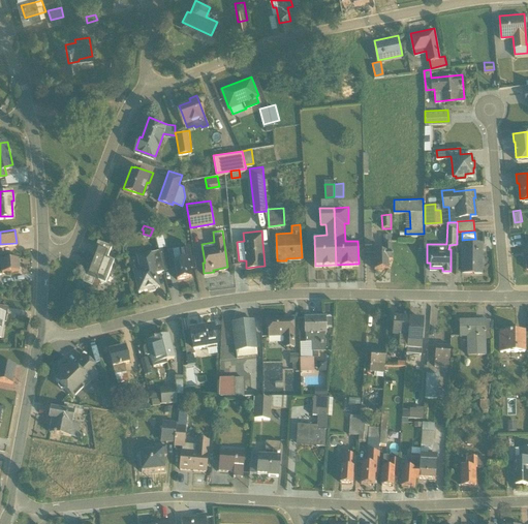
[(375,268),(389,268),(389,257),(392,257),(391,234),(383,234),(384,250),(374,250),(375,268)]
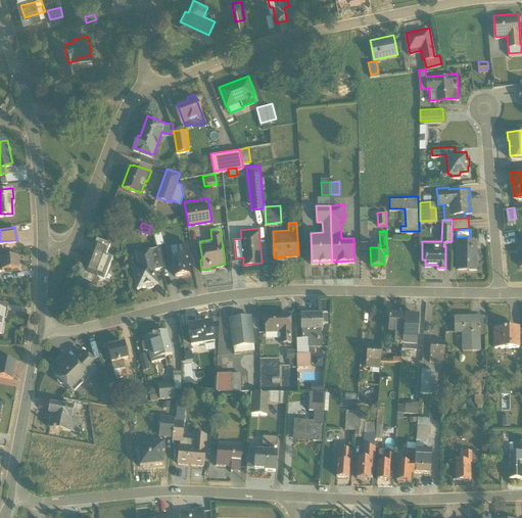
[(110,241),(97,236),(90,254),(92,255),(90,262),(88,261),(81,279),(96,284),(99,276),(104,278),(113,255),(106,252),(110,241)]
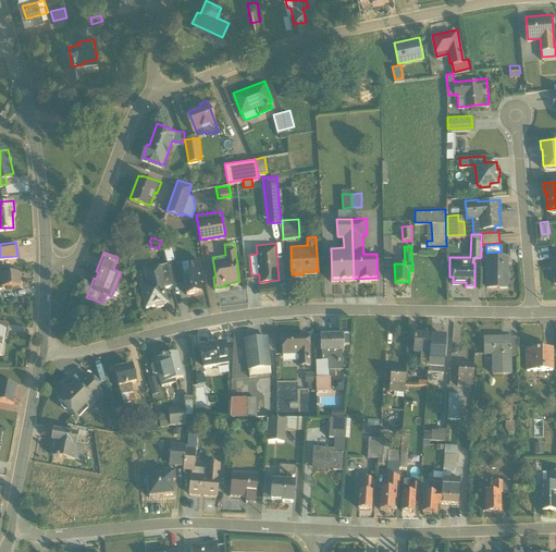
[(507,255),(487,255),(487,284),(506,284),(507,255)]
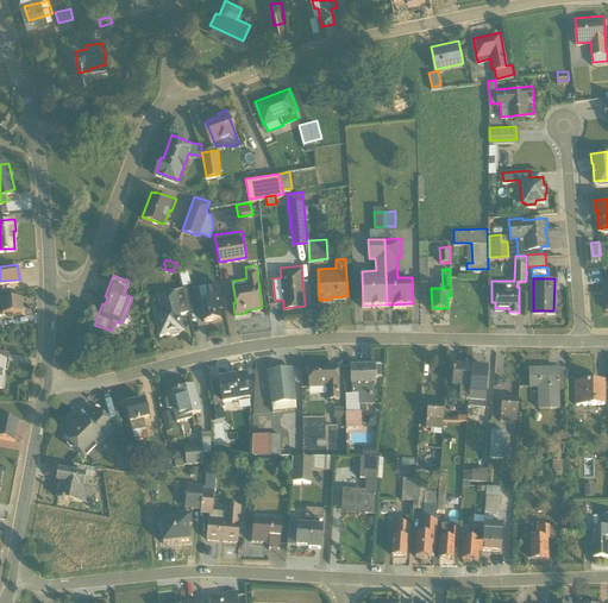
[(221,306),(218,281),(199,284),(204,319),(220,316),(219,307),(221,306)]
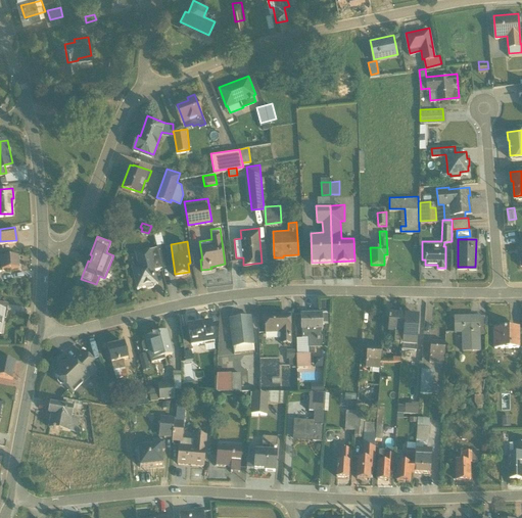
[(156,244),(157,245),(162,267),(170,265),(164,242),(156,244)]
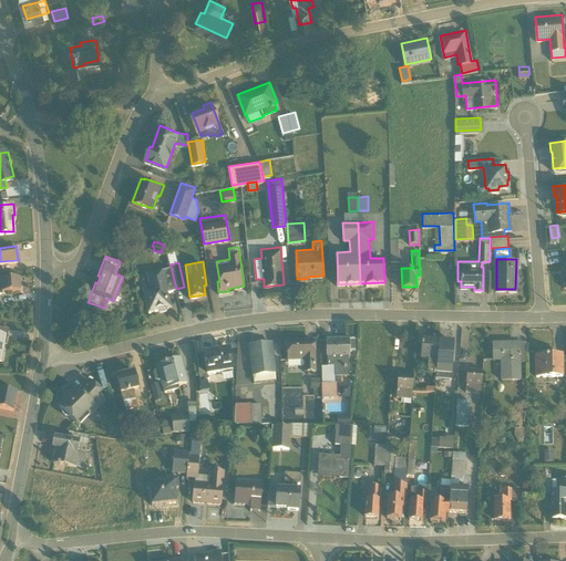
[(176,289),(171,266),(170,266),(163,268),(162,268),(146,272),(150,286),(143,287),(148,310),(148,311),(158,309),(161,310),(166,308),(167,305),(168,305),(165,291),(176,289)]
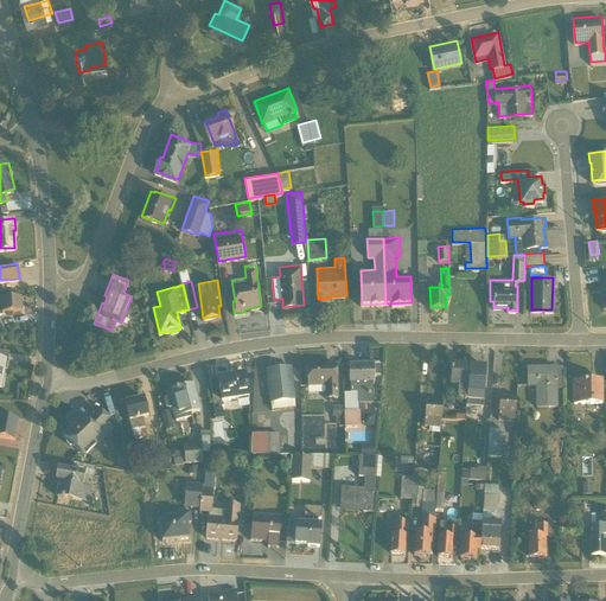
[(0,311),(23,309),(21,295),(2,298),(1,294),(0,294),(0,311)]
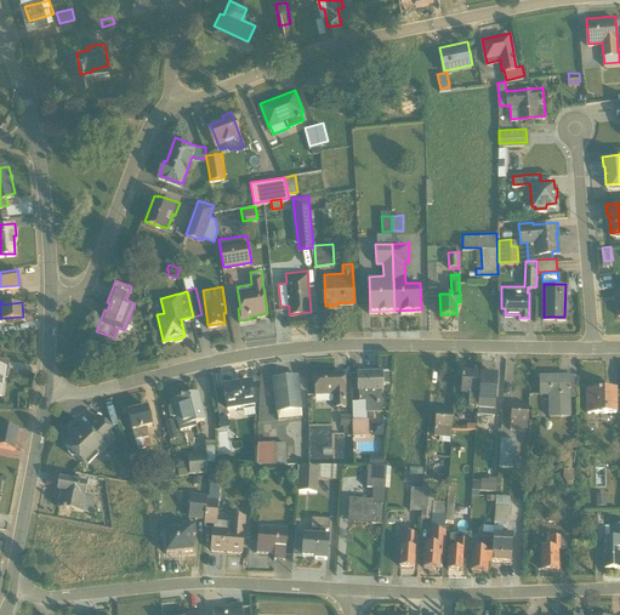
[(384,410),(382,370),(358,370),(359,399),(367,399),(367,410),(384,410)]
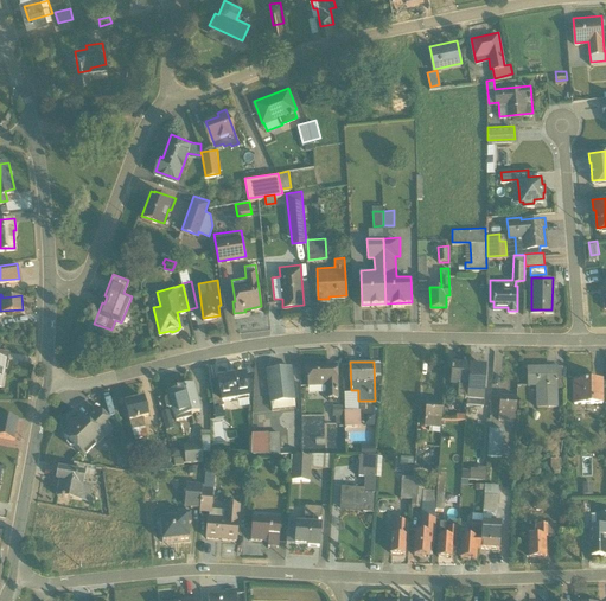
[(458,397),(466,397),(469,364),(452,363),(451,384),(458,385),(458,397)]
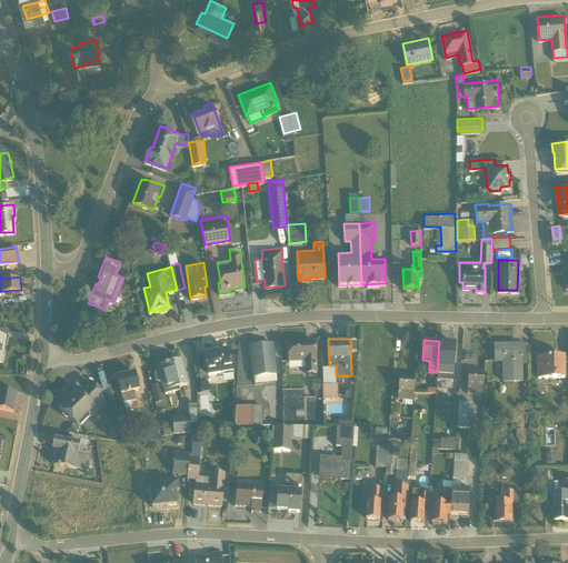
[(316,341),(288,341),(289,361),(305,360),(305,371),(317,371),(316,341)]
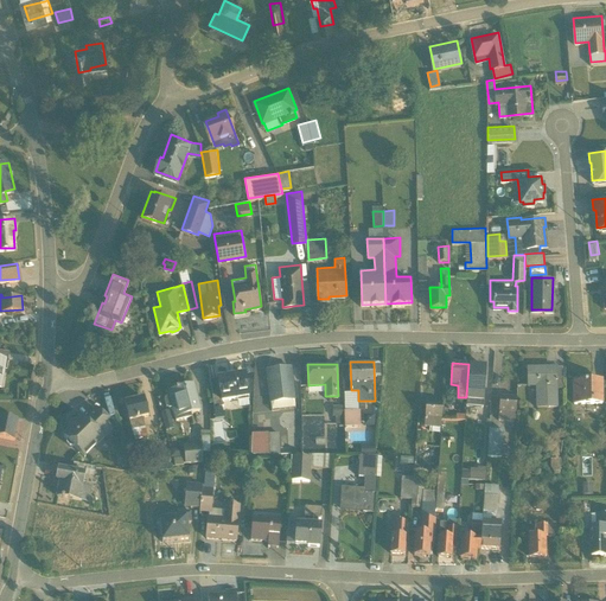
[(486,365),(469,364),(466,397),(466,402),(483,403),(486,365)]
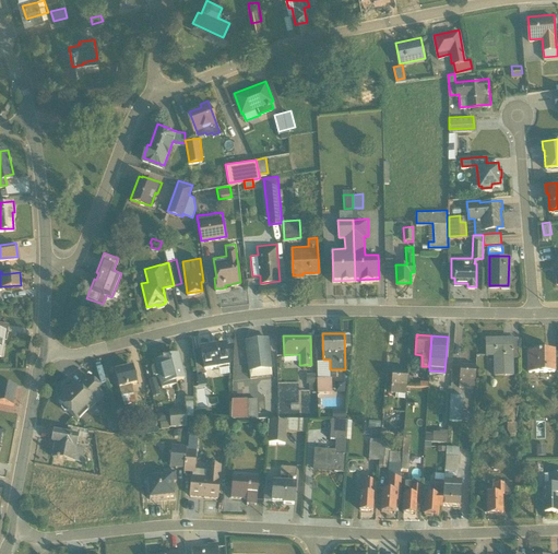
[(272,374),(269,337),(246,339),(250,376),(272,374)]
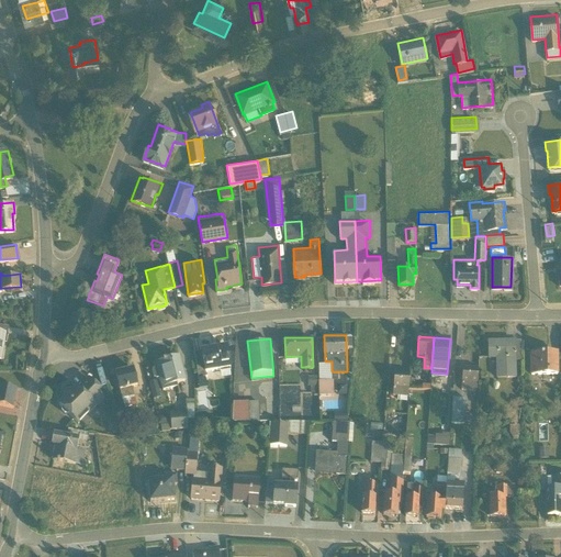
[(516,376),(515,340),(489,340),(489,356),(496,356),(496,376),(516,376)]
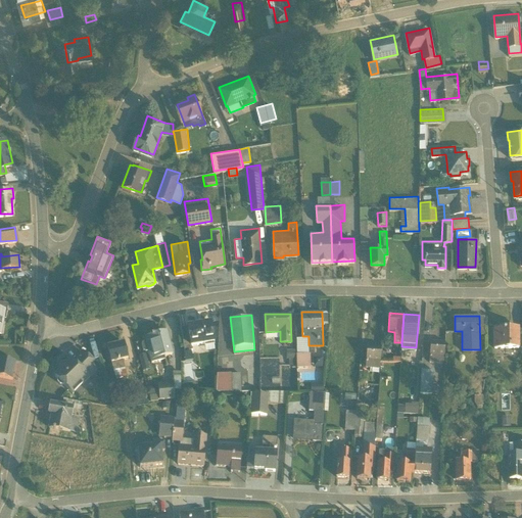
[(211,320),(181,325),(185,348),(184,349),(186,359),(194,358),(192,345),(205,342),(205,344),(215,342),(211,320)]
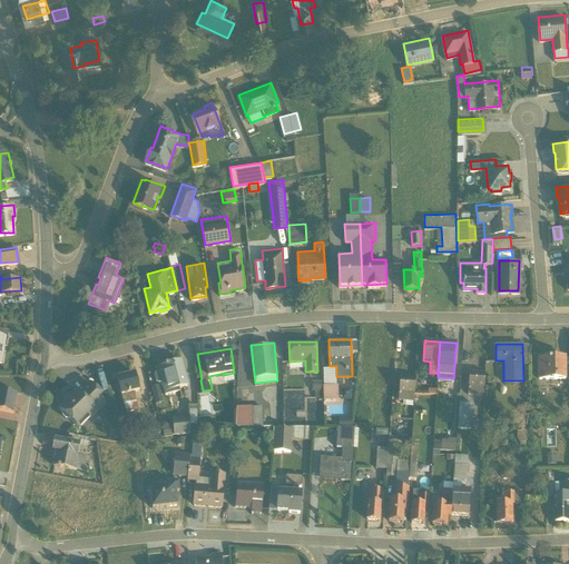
[(538,355),(538,377),(566,377),(566,355),(538,355)]
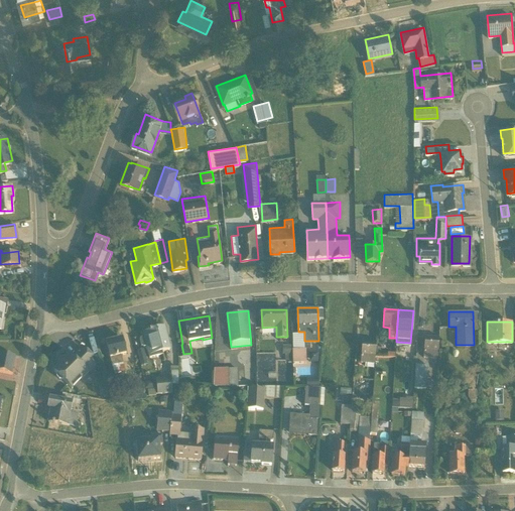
[(164,325),(142,331),(143,334),(140,335),(143,345),(145,344),(148,354),(170,348),(164,325)]
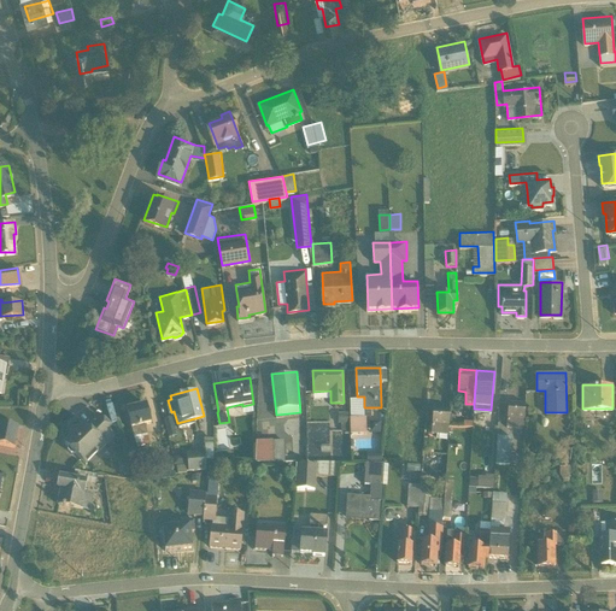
[(526,401),(509,400),(506,424),(524,426),(526,401)]
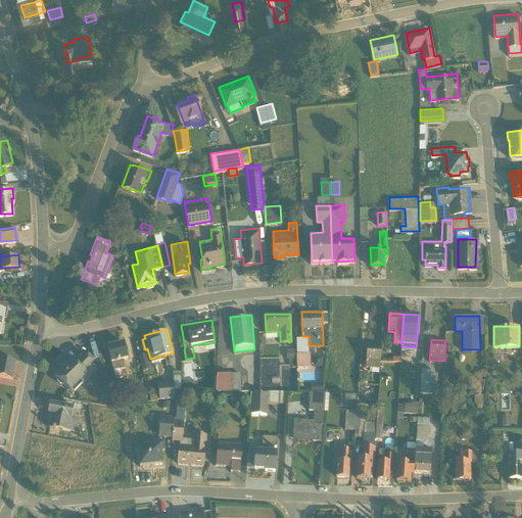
[(108,344),(113,368),(126,365),(124,359),(128,358),(124,341),(108,344)]
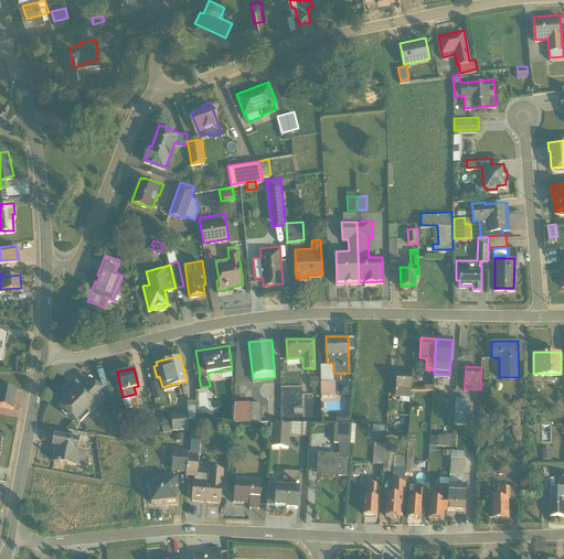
[(412,372),(396,371),(395,394),(411,395),(412,372)]
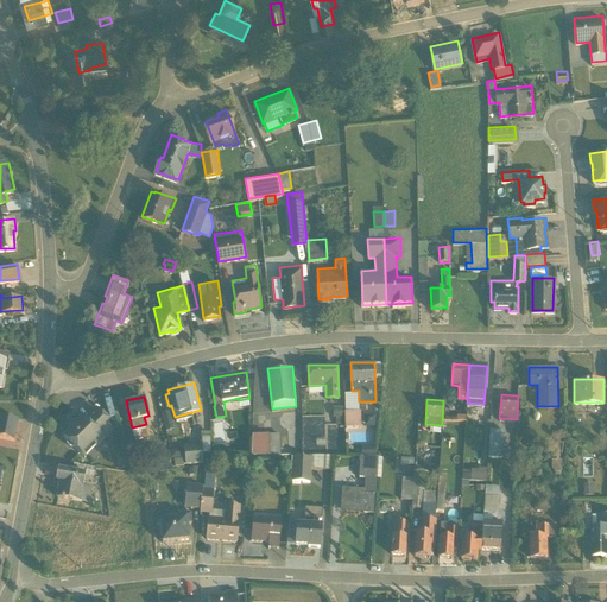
[(84,417),(82,416),(64,433),(68,437),(67,437),(83,455),(95,443),(97,444),(113,429),(107,422),(109,419),(96,405),(84,417)]
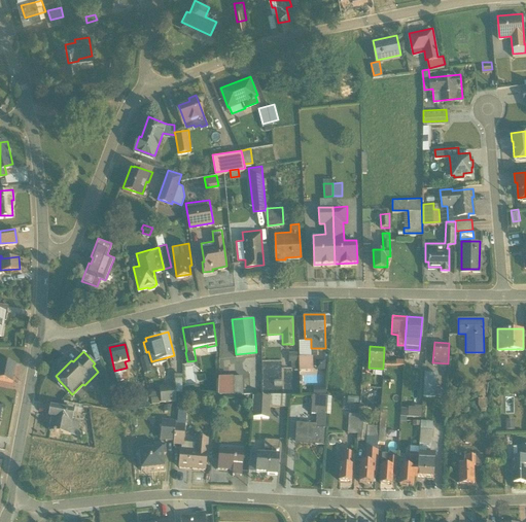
[(141,354),(145,370),(151,368),(147,353),(141,354)]
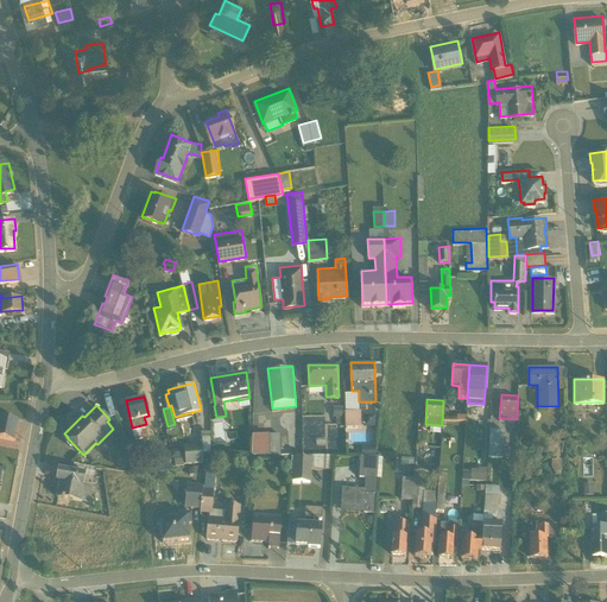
[(361,410),(345,411),(345,424),(361,424),(361,410)]
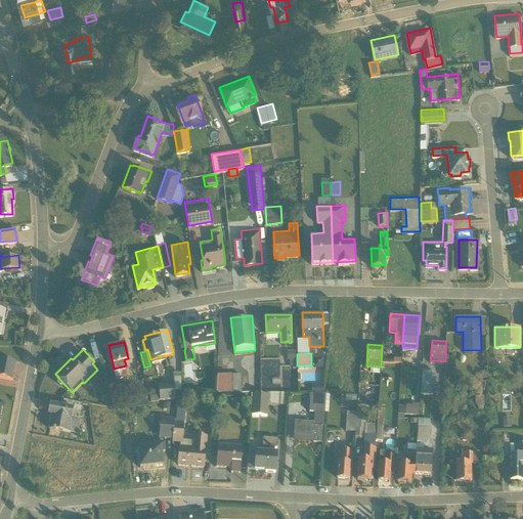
[(0,374),(12,377),(15,359),(0,356),(0,374)]
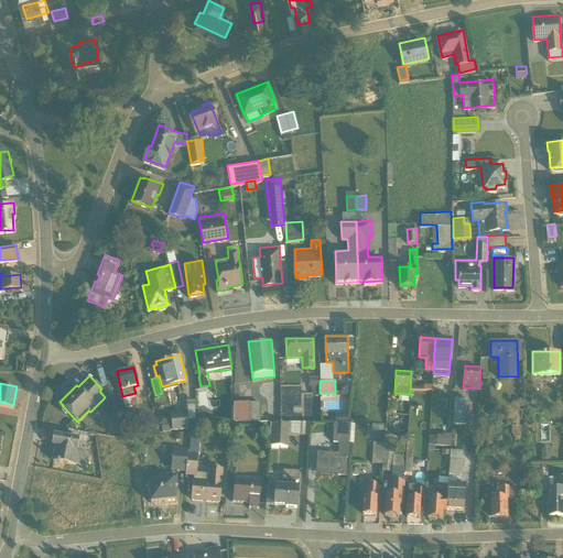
[(467,396),(454,396),(454,397),(453,415),(453,420),(466,422),(467,411),(472,411),(473,400),(467,400),(467,396)]
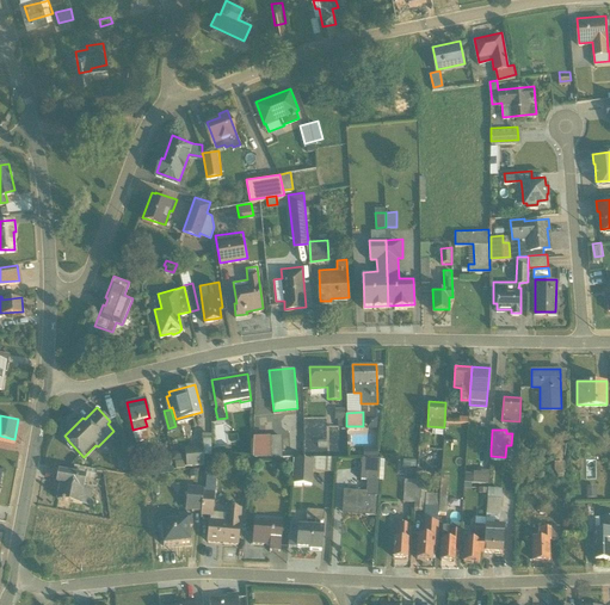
[(430,446),(431,432),(421,431),(420,446),(430,446)]
